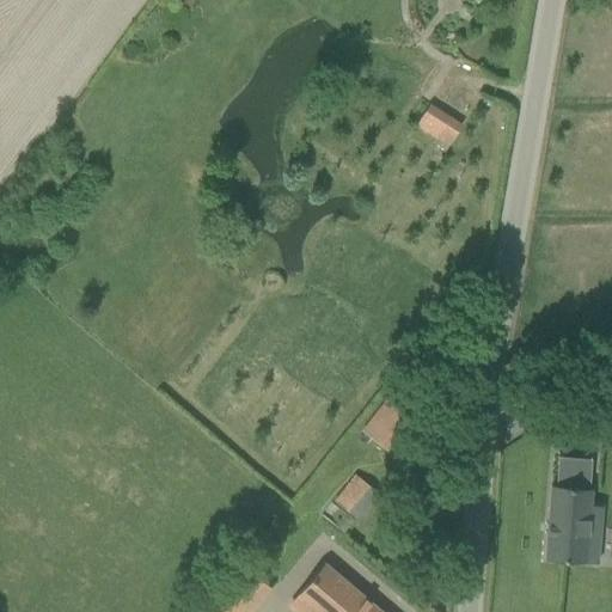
[(415,123),(448,145),(463,123),(428,102),(415,123)]
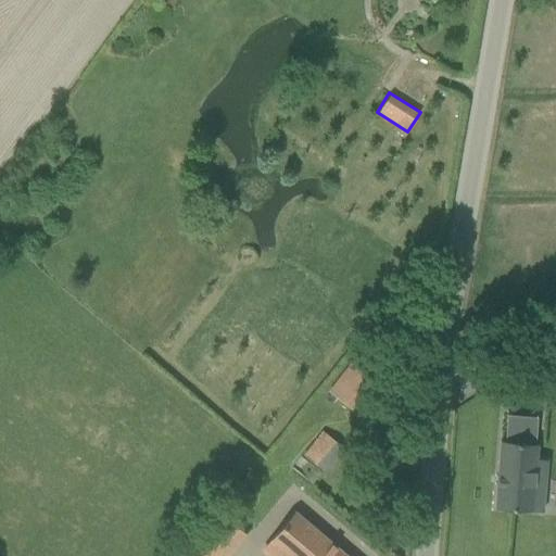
[(371,381),(354,368),(350,365),(329,391),(351,408),(371,381)]
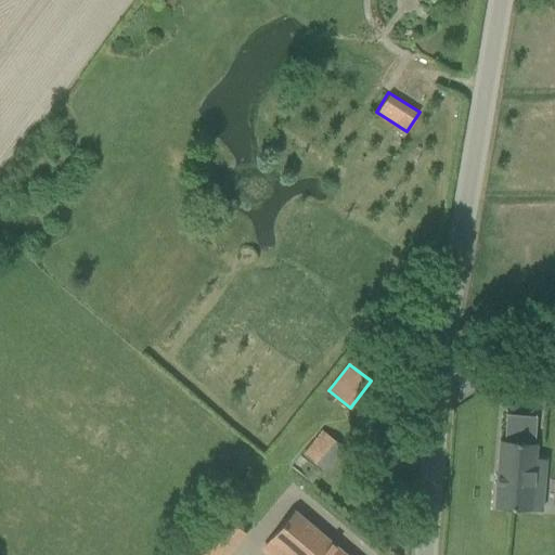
[(341,447),(324,433),(322,431),(304,455),(323,470),(341,447)]
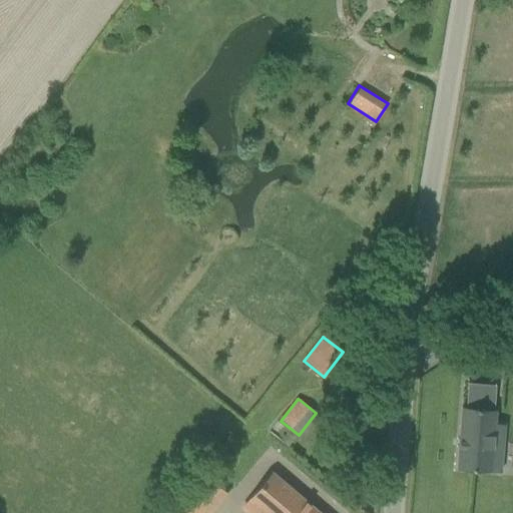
[(491,472),(493,443),(503,444),(505,425),(495,424),(496,410),(463,407),(457,469),(491,472)]
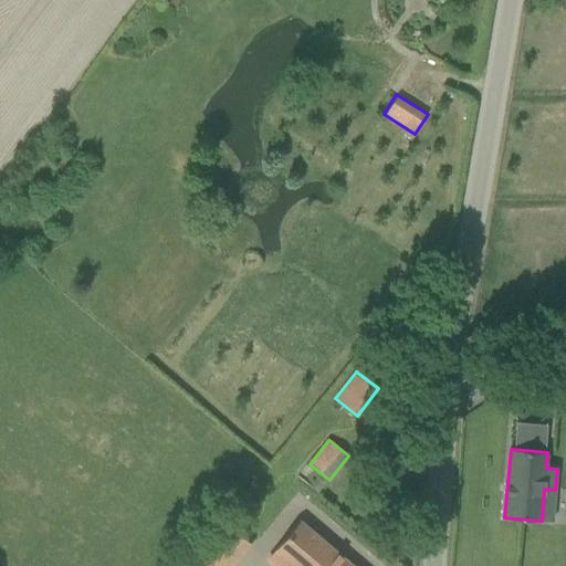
[(350,565),(301,523),(278,549),(295,565),(350,565)]
